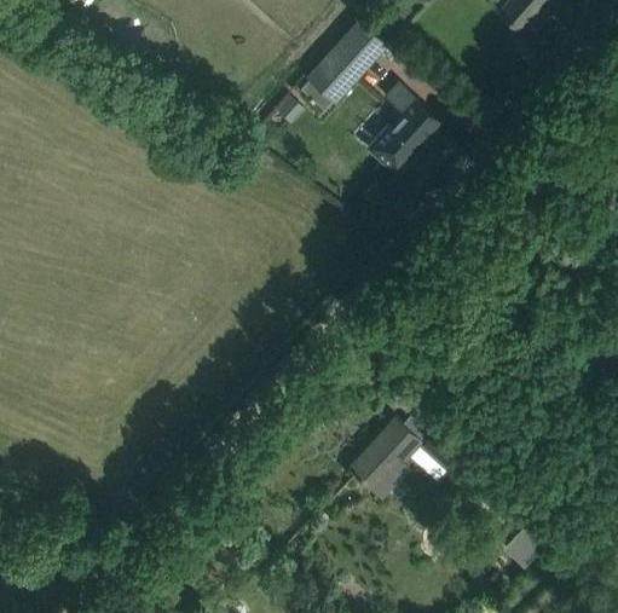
[(486,0),(520,30),(523,28),(526,30),(535,21),(532,17),(547,0),(486,0)]
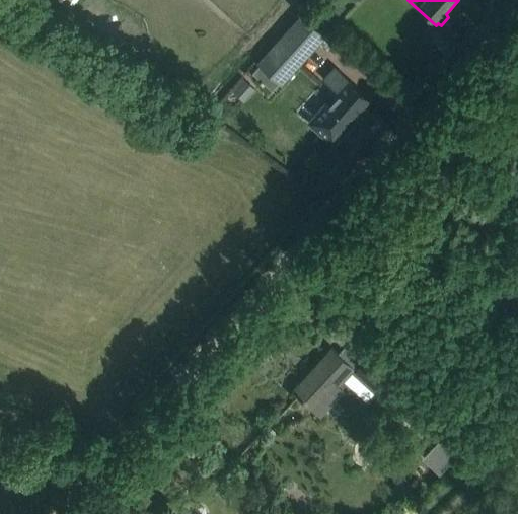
[(301,20),(259,67),(260,68),(279,84),(280,86),(322,40),(301,20)]
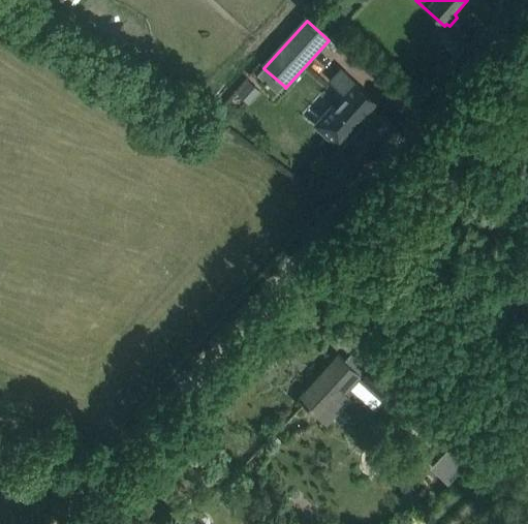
[(334,109),(316,128),(338,148),(355,128),(353,126),(374,104),(341,74),(330,86),(345,100),(336,111),(334,109)]
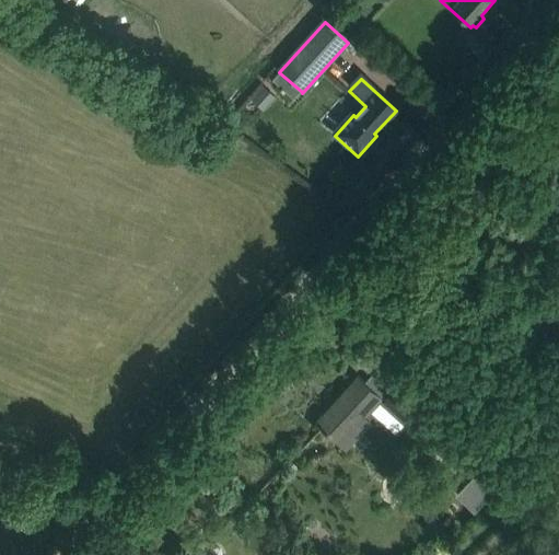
[(357,380),(315,426),(332,440),(345,452),(367,428),(360,423),(380,401),(373,395),(357,380)]
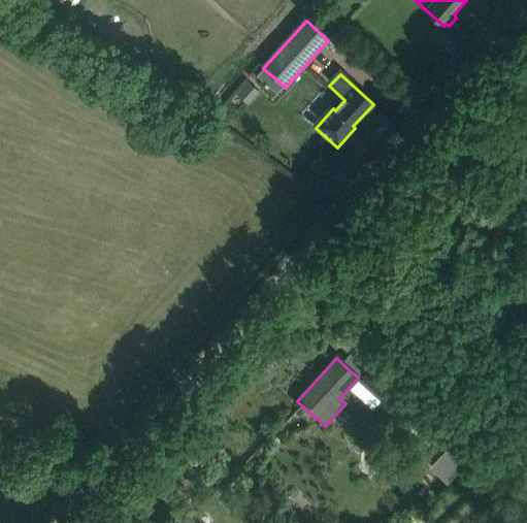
[(361,381),(360,382),(383,402),(386,398),(391,402),(399,393),(394,389),(371,368),(361,381)]
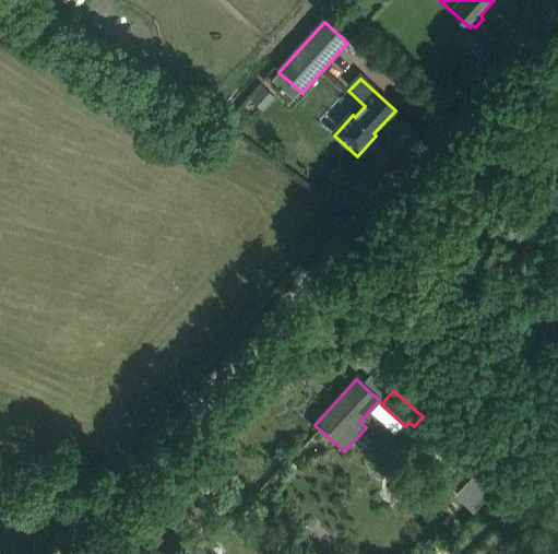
[(478,476),(456,499),(474,516),(496,493),(478,476)]
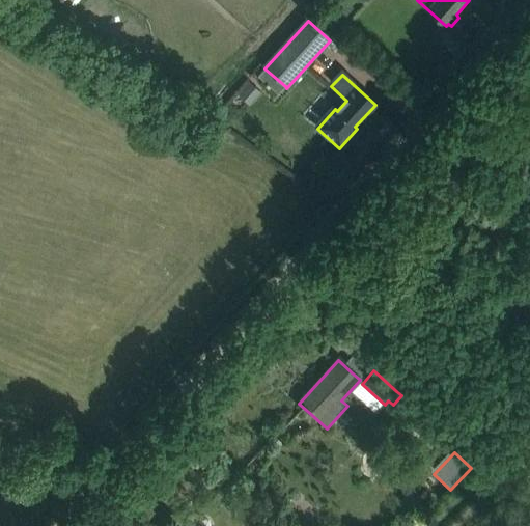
[(200,525),(190,516),(180,525),(200,525)]
